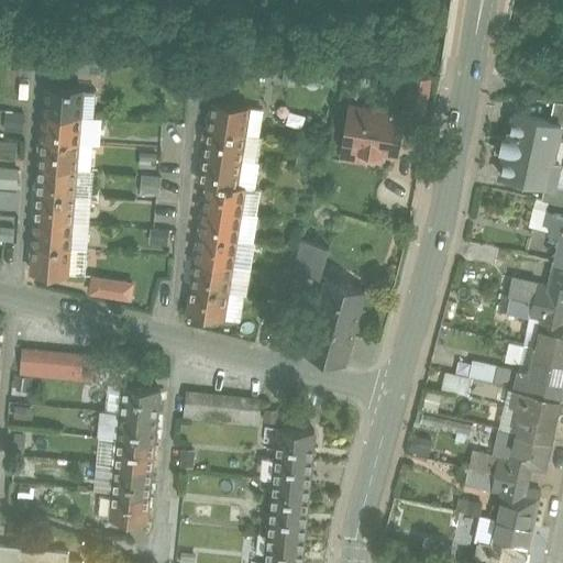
[(105,72),(105,55),(77,54),(77,72),(105,72)]
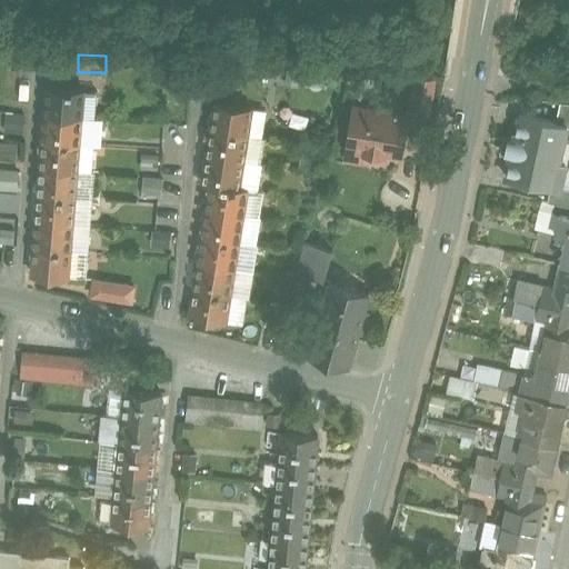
[(436,79),(420,76),(415,111),(430,113),(436,79)]
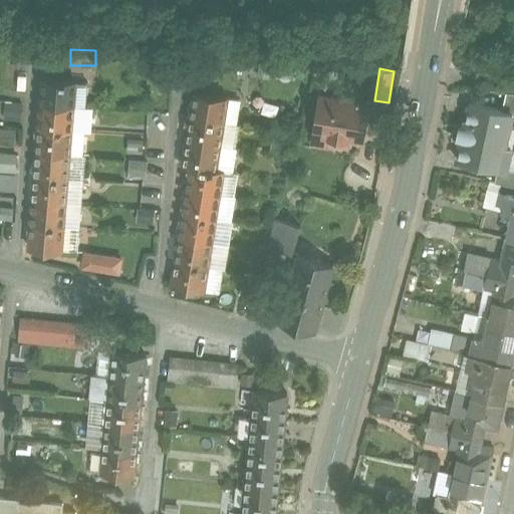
[(76,79),(45,77),(43,103),(73,105),(76,79)]
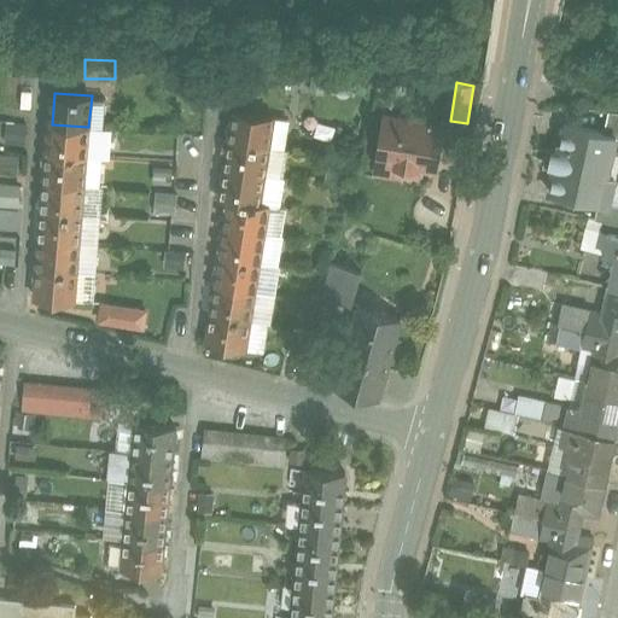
[(275,116),(237,110),(232,139),(270,145),(275,116)]
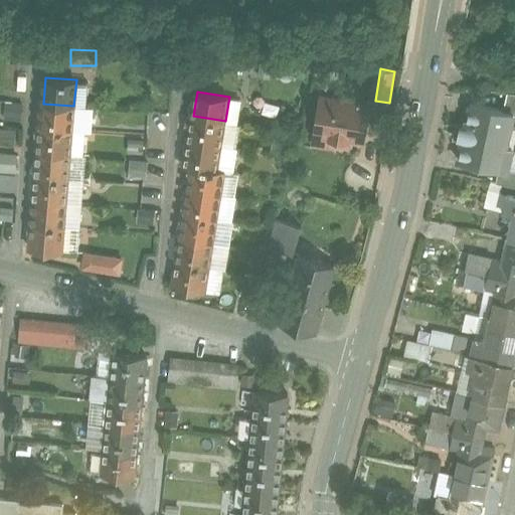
[(514,92),(508,92),(504,110),(514,112),(514,114),(514,113),(514,92)]
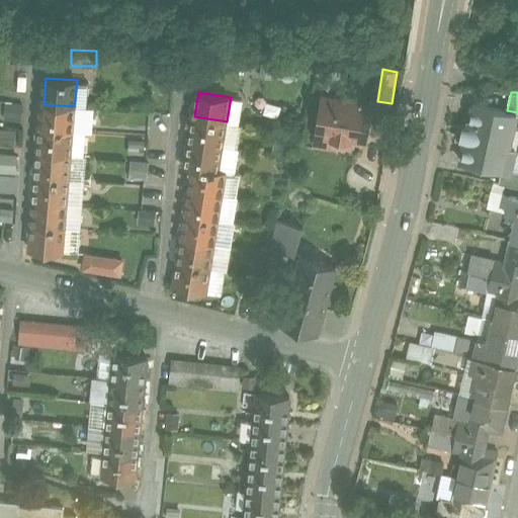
[(372,104),(325,96),(319,131),(335,134),(334,137),(350,139),(351,136),(367,139),(372,104)]
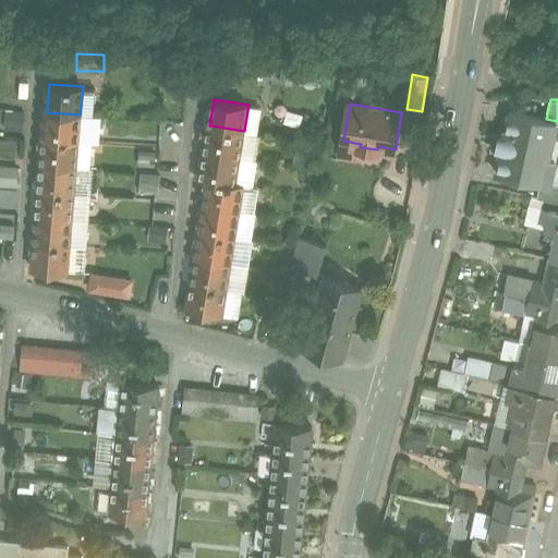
[(546,119),(511,111),(506,133),(500,132),(496,149),(502,150),(498,172),(542,182),(550,184),(550,183),(557,148),(557,136),(554,136),(557,123),(557,121),(546,119)]
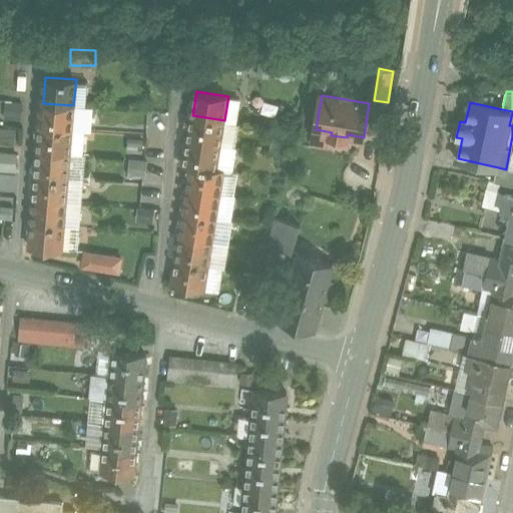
[(73,105),(43,103),(41,127),(72,129),(73,105)]
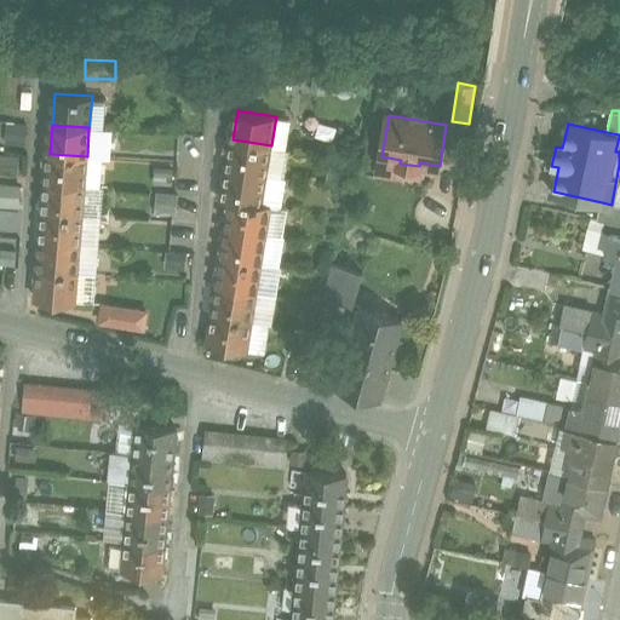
[(271,145),(233,139),(228,168),(267,174),(271,145)]
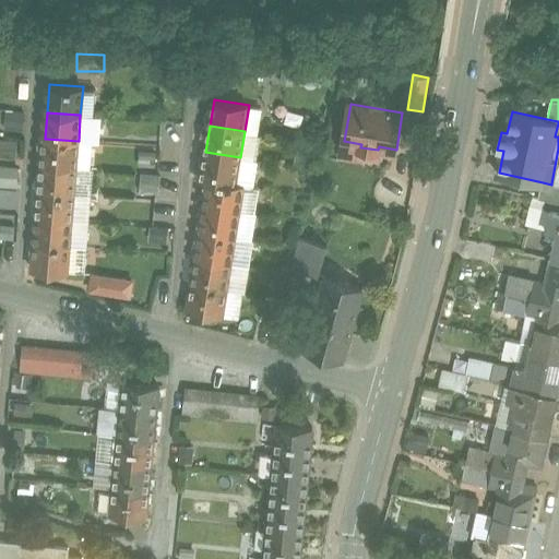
[(79,141),(45,139),(43,164),(76,167),(79,141)]
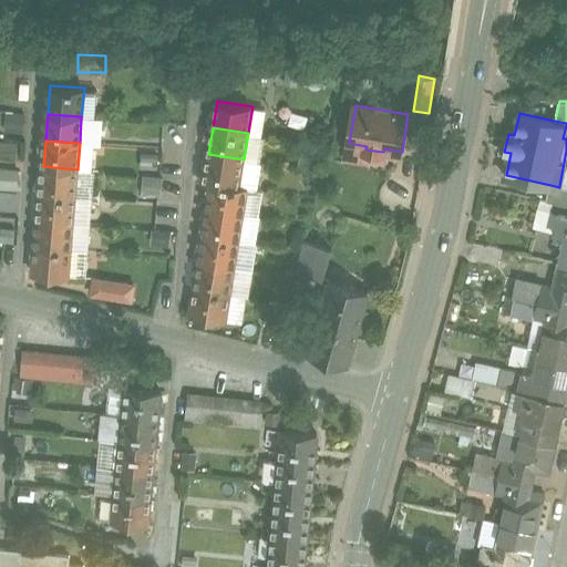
[(244,160),(208,154),(205,181),(213,182),(239,186),(244,160)]
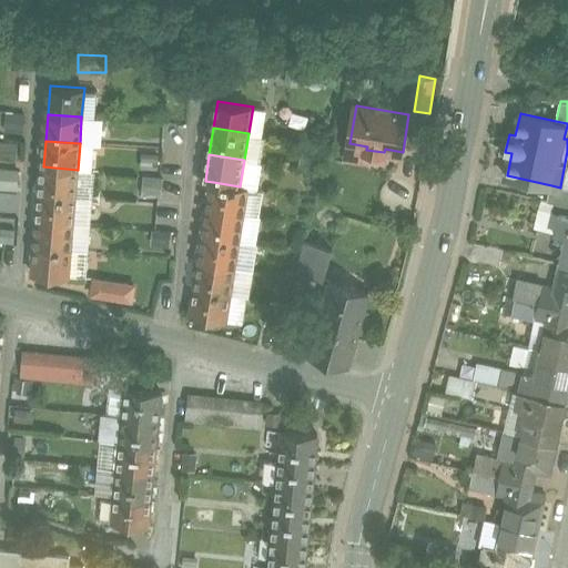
[(78,170),(43,166),(41,193),(75,196),(78,170)]
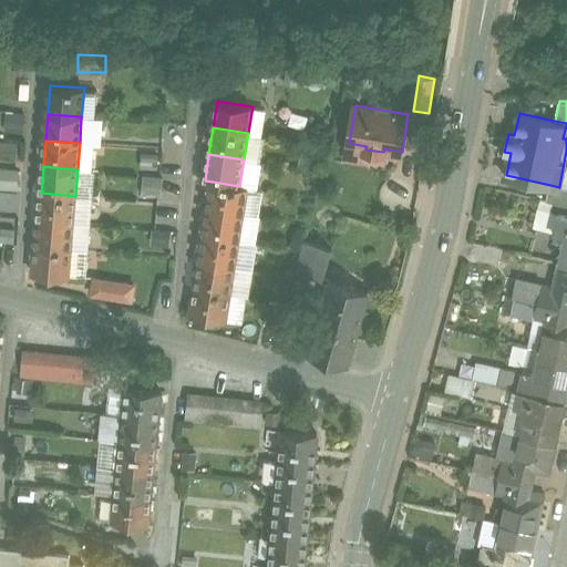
[(239,186),(213,182),(208,207),(244,213),(248,187),(239,186)]
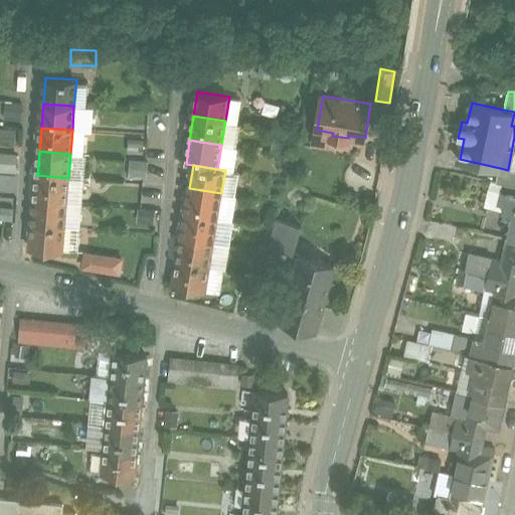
[(514,170),(508,169),(508,170),(500,168),(497,181),(514,185),(514,170)]
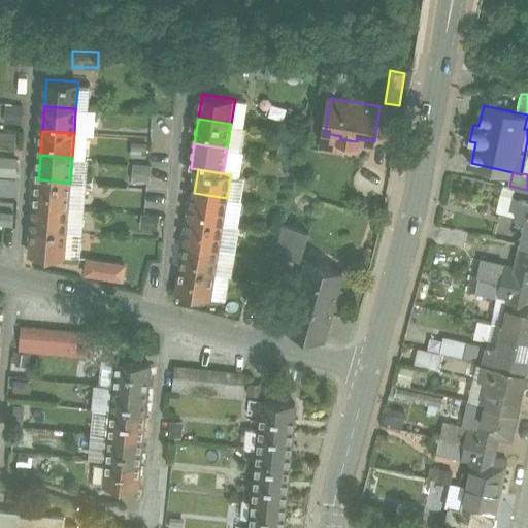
[(70,183),(38,179),(36,204),(68,207),(70,183)]
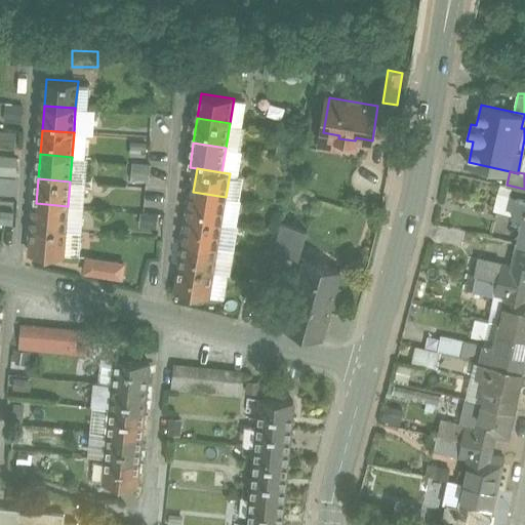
[(226,197),(193,192),(190,216),(221,221),(226,197)]
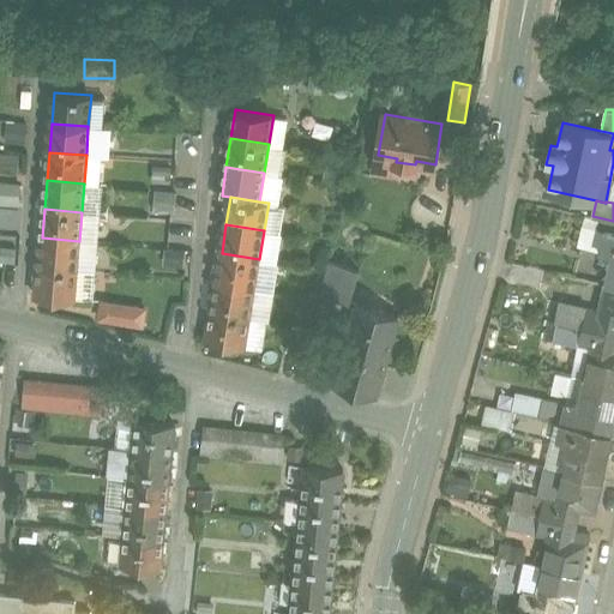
[(613,233),(606,232),(601,251),(613,253),(613,254),(608,283),(613,283),(613,233)]
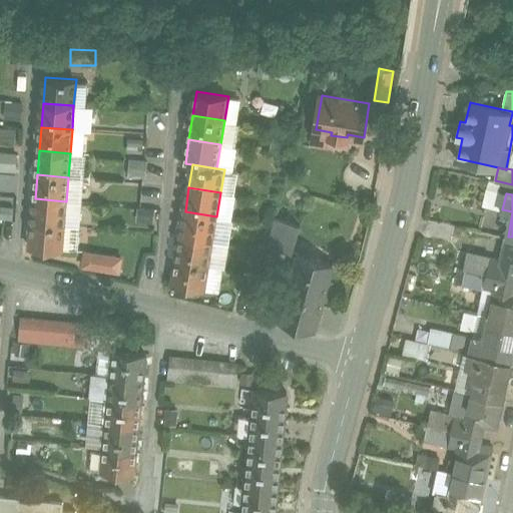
[(66,201),(35,198),(33,222),(64,224),(66,201)]
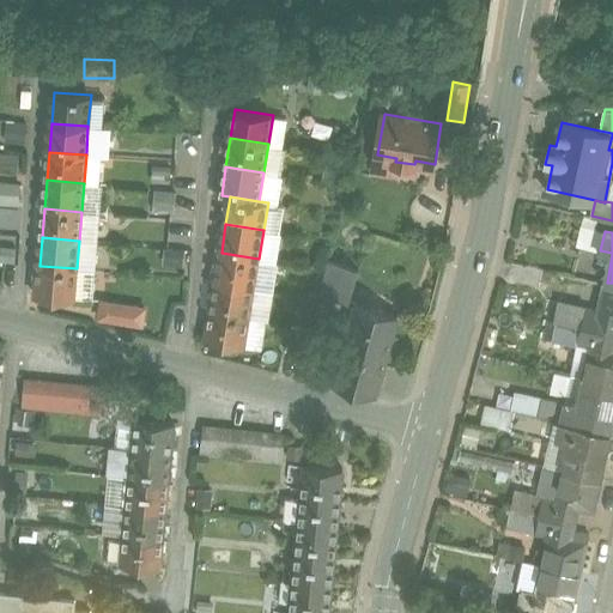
[(259,259),(222,253),(217,281),(254,287),(259,259)]
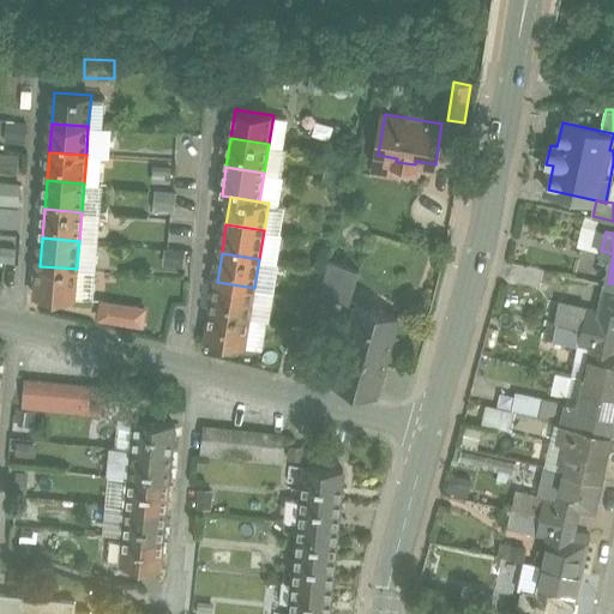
[(361,268),(331,259),(321,293),(351,301),(361,268)]
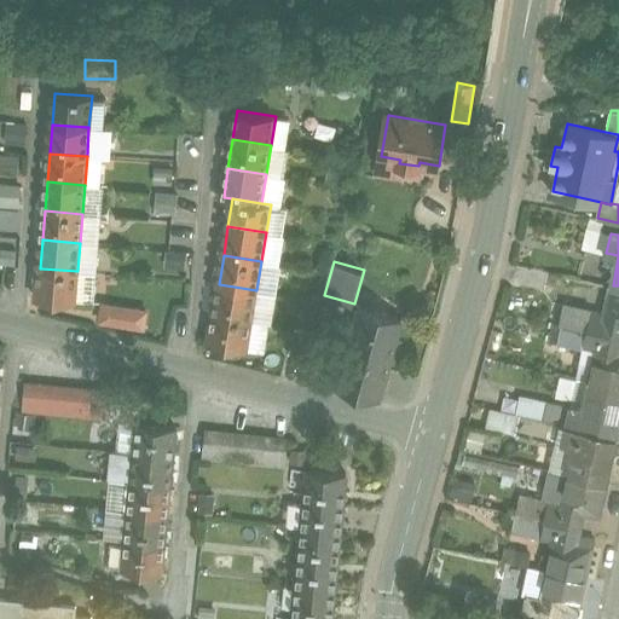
[(77,271),(40,268),(38,299),(75,301),(76,300),(76,299),(77,271)]
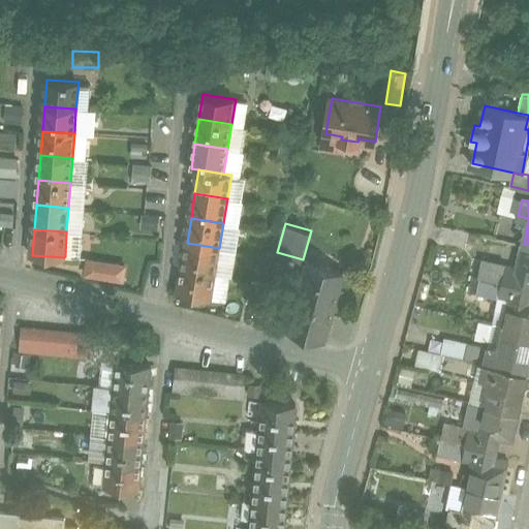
[(219,248),(187,243),(183,267),(216,272),(219,248)]
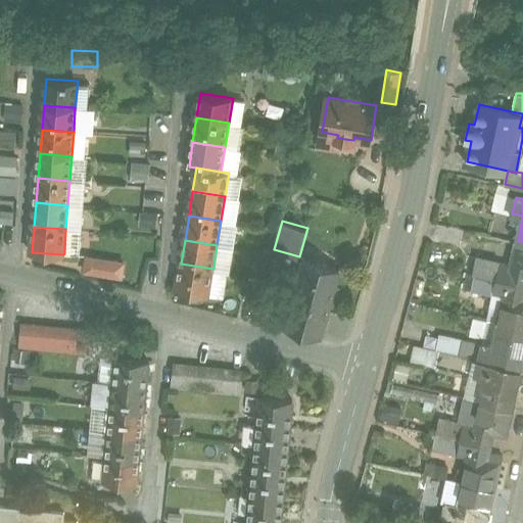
[(522,241),(518,241),(512,265),(502,263),(497,278),(522,283),(522,241)]
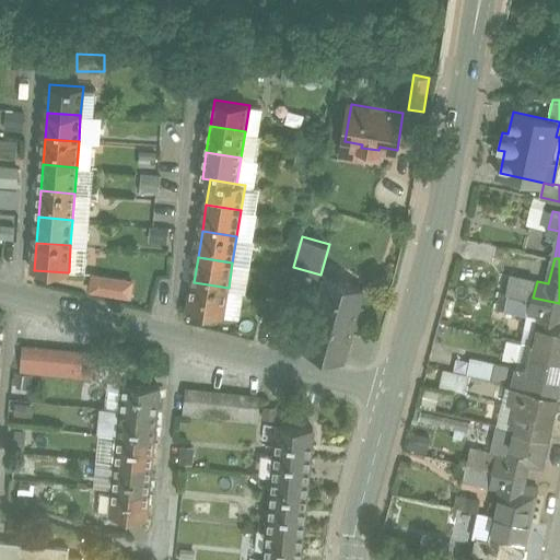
[(133,281),(94,275),(92,290),(131,295),(133,281)]
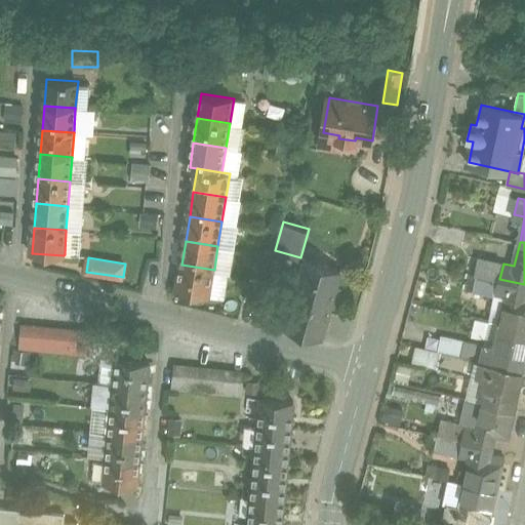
[(503,264),(479,258),(476,274),(479,275),(479,274),(499,279),(503,264)]
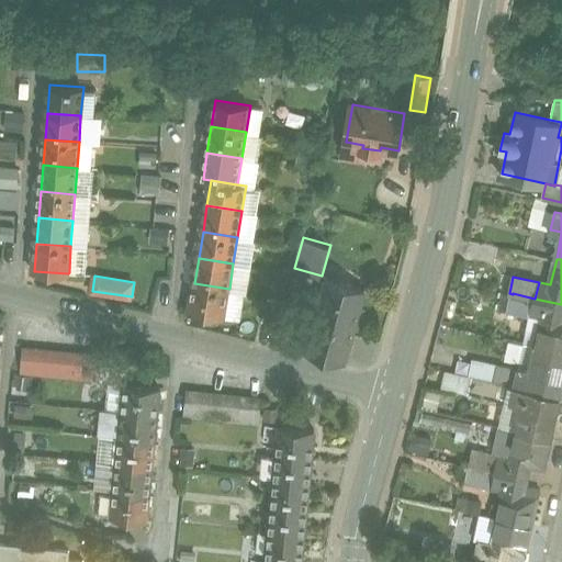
[(328,278),(307,351),(346,361),(367,288),(328,278)]
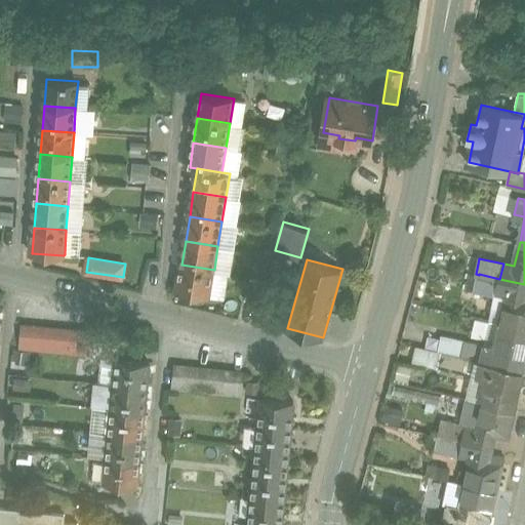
[(214,270),(182,265),(177,290),(210,295),(214,270)]
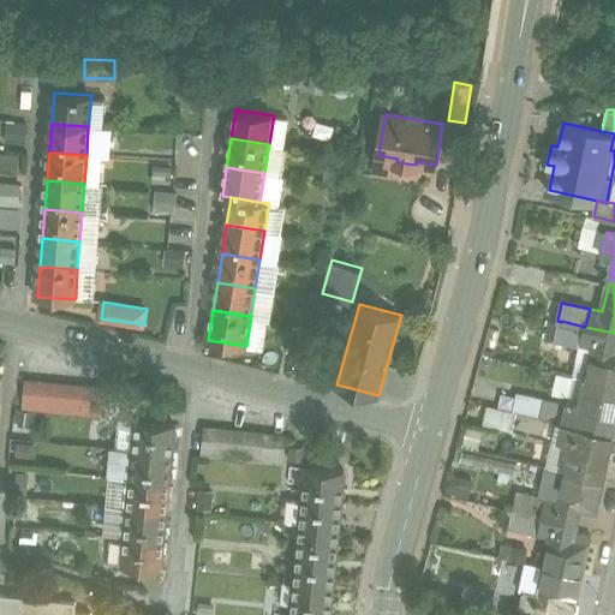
[(585,327),(561,321),(561,322),(557,340),(581,345),(585,327)]
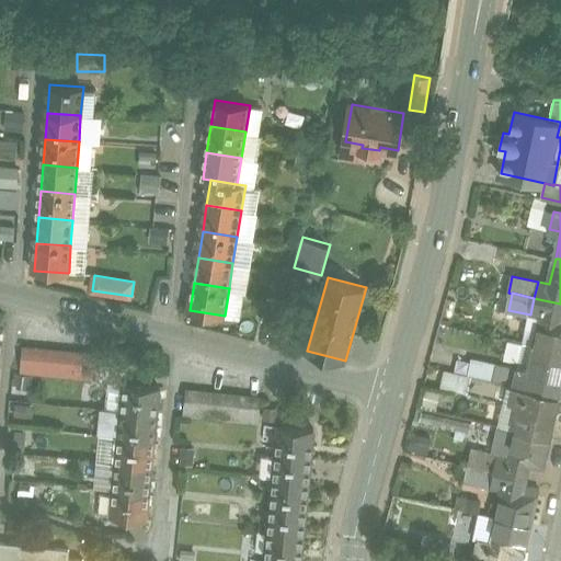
[(285,299),(270,295),(264,319),(278,322),(285,299)]
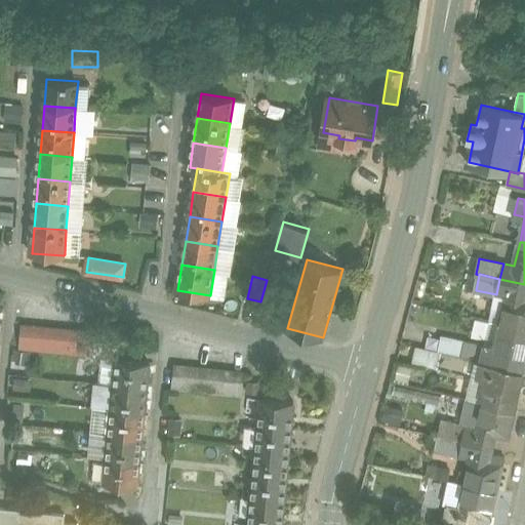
[(524,284),(499,279),(496,294),(507,297),(501,322),(524,326),(524,284)]
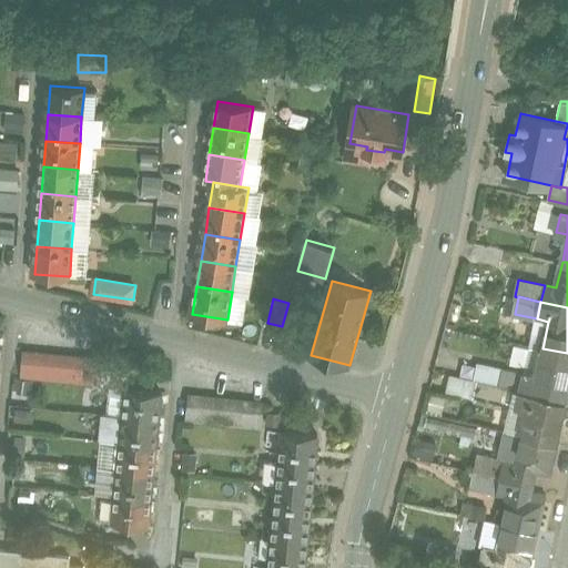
[(543,348),(530,345),(525,372),(537,375),(543,348)]
